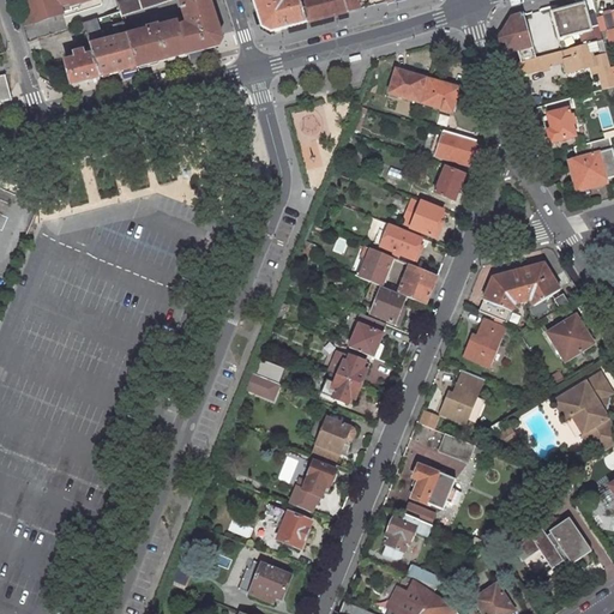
[(24,0),(32,25),(65,14),(64,10),(95,0),(24,0)]
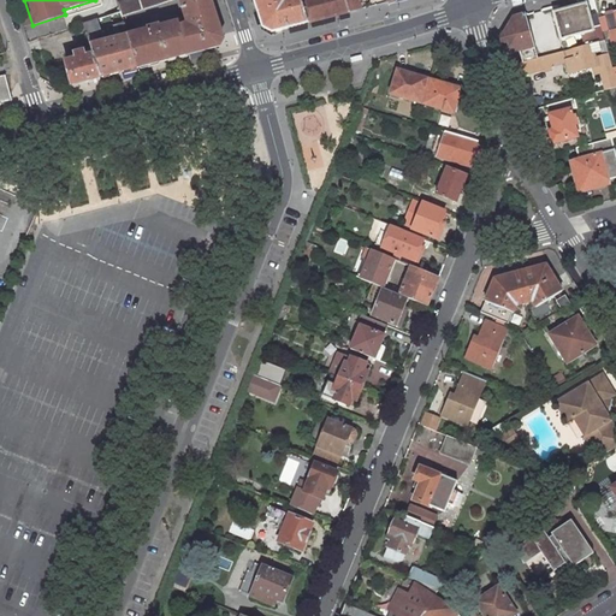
[(128,33),(137,65),(188,52),(212,45),(217,37),(219,31),(212,7),(208,0),(117,0),(120,10),(122,13),(159,0),(177,0),(184,16),(185,21),(178,23),(178,22),(177,19),(128,33)]
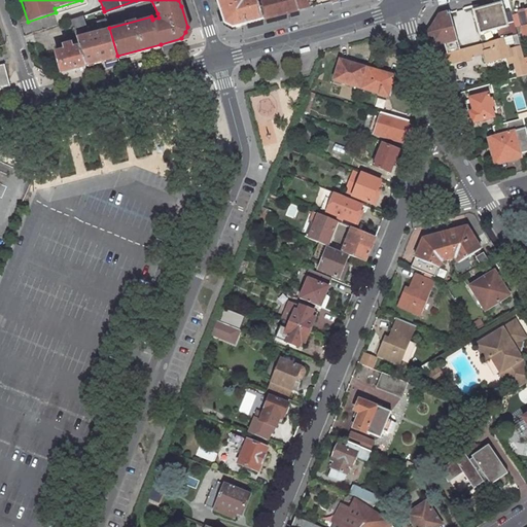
[(216,0),(222,19),(236,25),(261,18),(255,0),(216,0)]
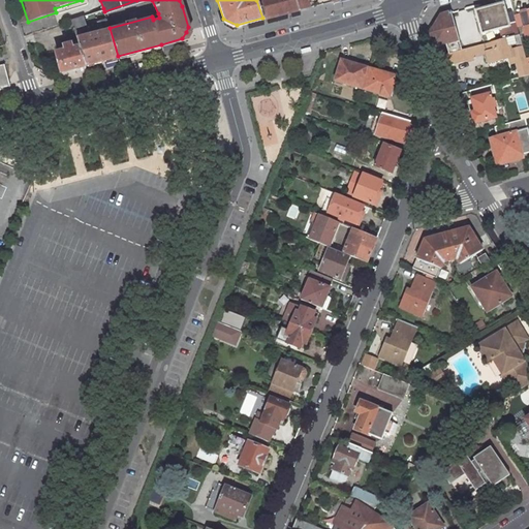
[(299,8),(296,0),(256,0),(262,18),(299,8)]
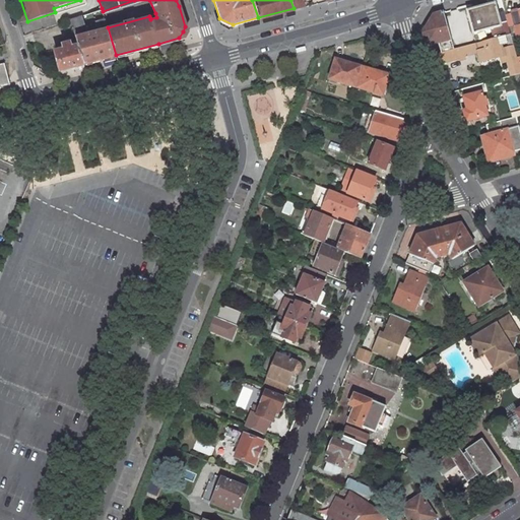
[(302,0),(290,0),(294,8),(304,6),(302,0)]
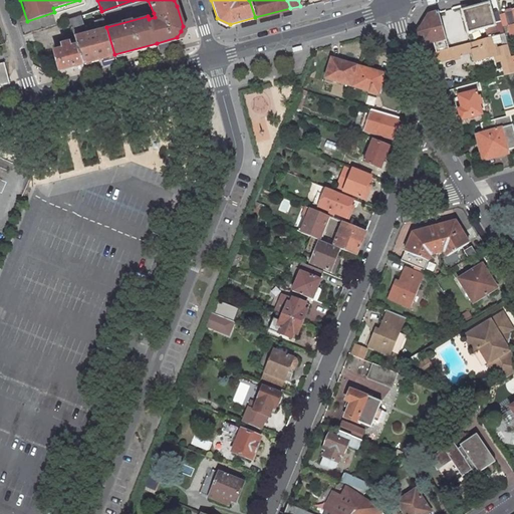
[(460,9),(467,32),(493,25),(496,33),(503,31),(501,25),(499,19),(493,21),(487,1),(460,9)]
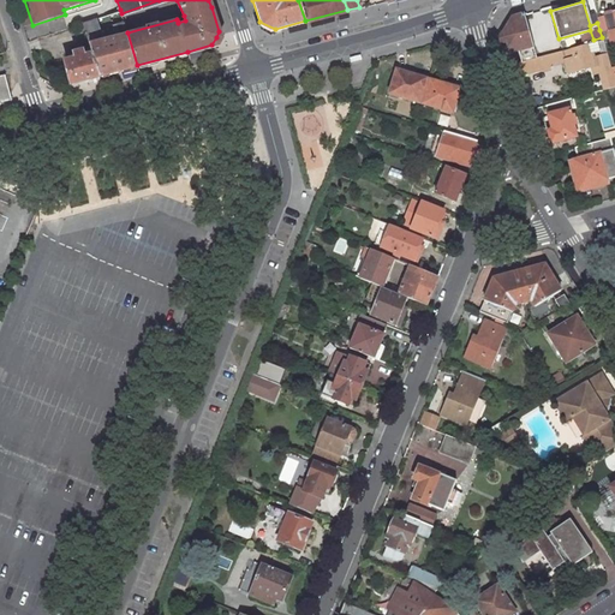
[(614,10),(602,13),(602,15),(605,28),(610,43),(614,42),(614,10)]
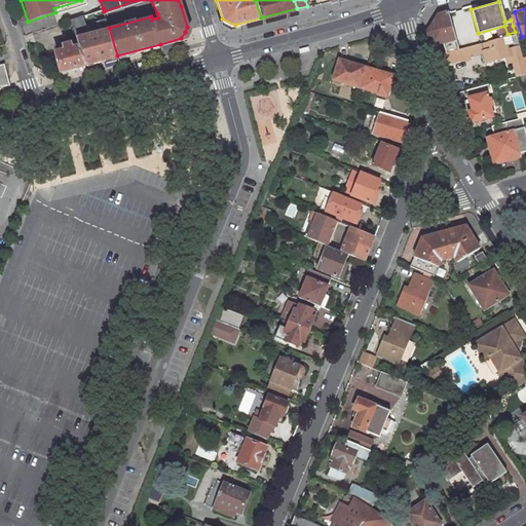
[(425,32),(428,45),(442,42),(454,38),(446,10),(436,13),(425,32)]
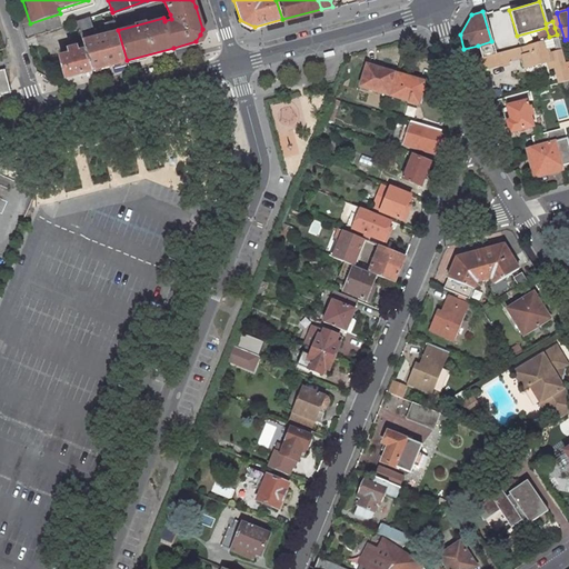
[(552,21),(555,28),(560,26),(557,13),(551,16),(552,21)]
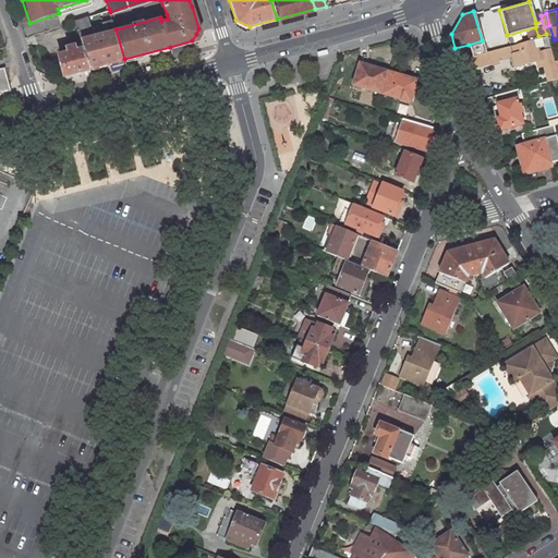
[(84,47),(91,68),(124,59),(116,29),(112,19),(104,22),(107,33),(91,37),(86,26),(89,25),(86,16),(75,20),(84,47)]
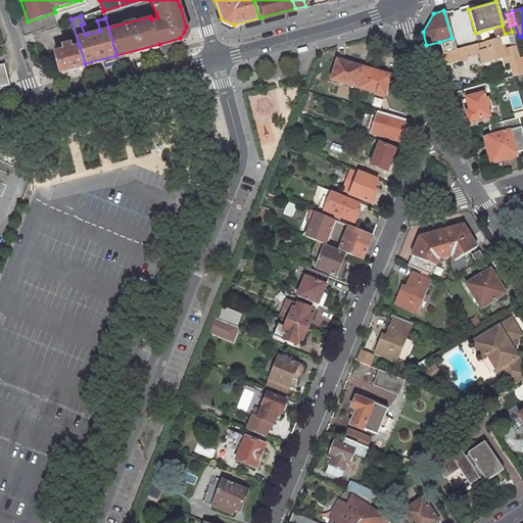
[(483,40),(463,45),(455,47),(442,51),(429,54),(432,64),(460,56),(460,57),(485,51),(487,58),(495,56),(494,51),(502,54),(503,60),(508,58),(513,76),(522,74),(522,72),(520,61),(518,56),(514,42),(512,32),(505,34),(483,40)]
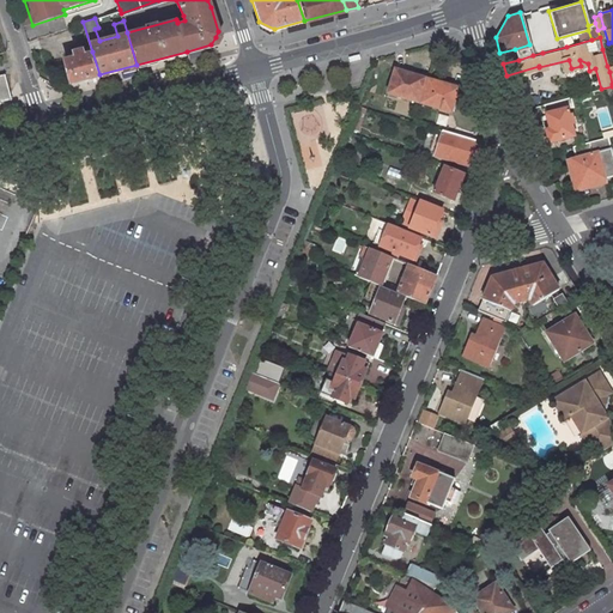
[(73,56),(64,60),(71,82),(99,74),(92,52),(83,54),(79,42),(70,46),(73,56)]
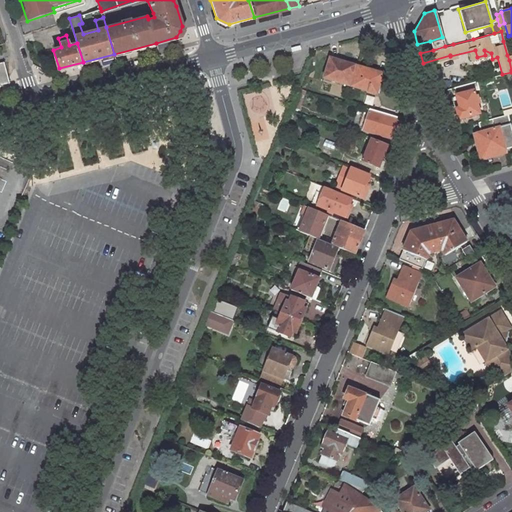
[(442,37),(430,41),(433,50),(445,46),(442,37)]
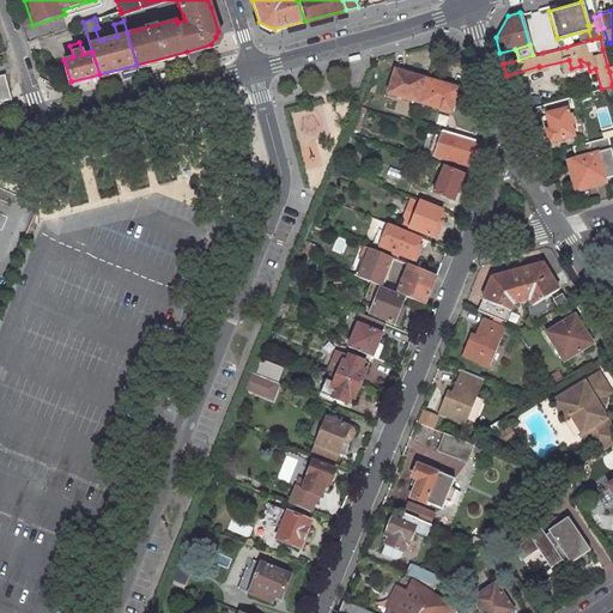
[(405,72),(395,70),(387,91),(417,101),(425,78),(406,72),(405,72)]
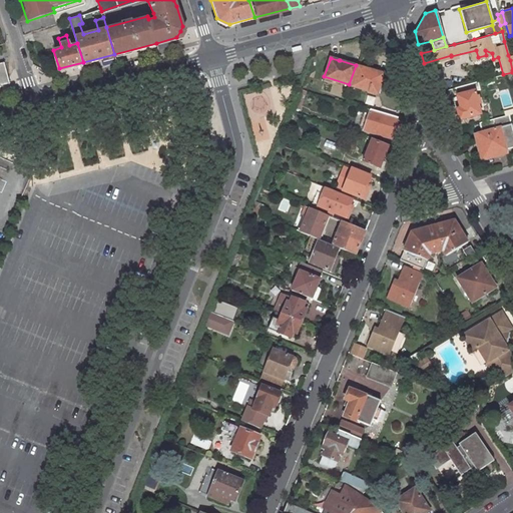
[(375,71),(358,65),(352,85),(376,93),(383,74),(375,72),(375,71)]
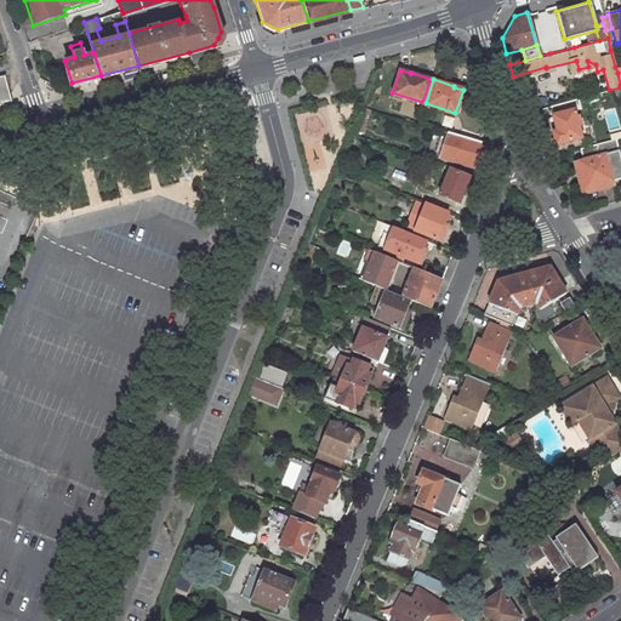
[(564,140),(579,136),(569,101),(545,108),(552,131),(546,134),(548,143),(564,140)]
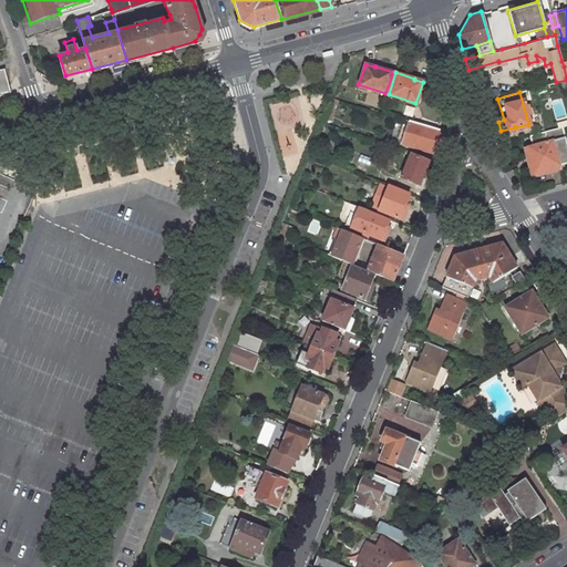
[(326,112),(330,113),(337,99),(331,98),(326,112)]
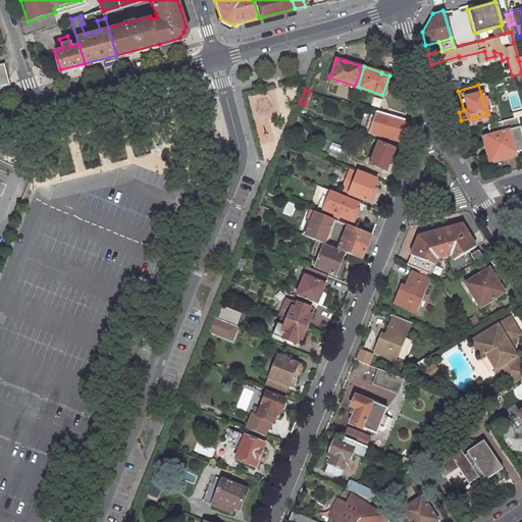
[(364,129),(369,131),(376,110),(371,109),(364,129)]
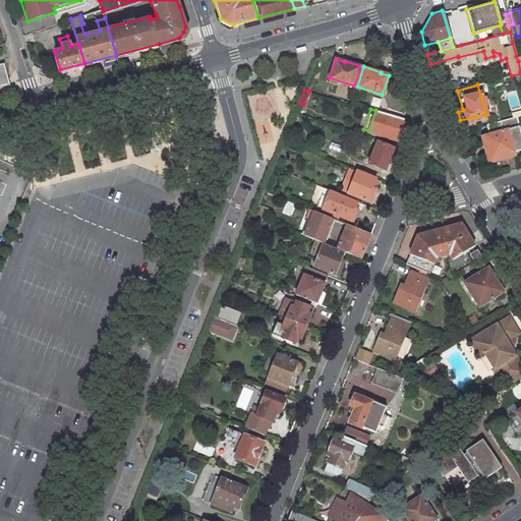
[(375,110),(368,130),(396,138),(403,118),(375,110)]
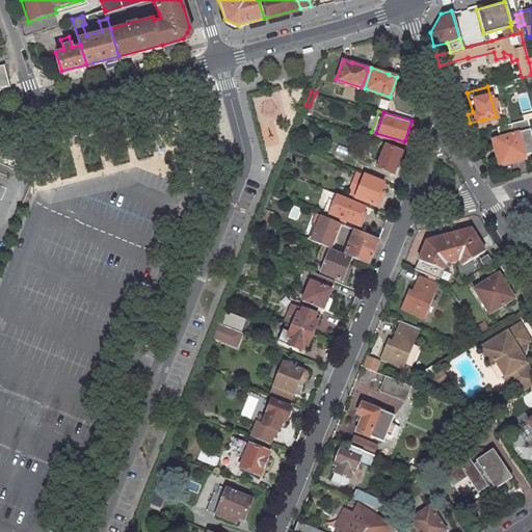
[(502,160),(531,151),(531,135),(527,117),(497,126),(500,136),(496,137),(502,160)]
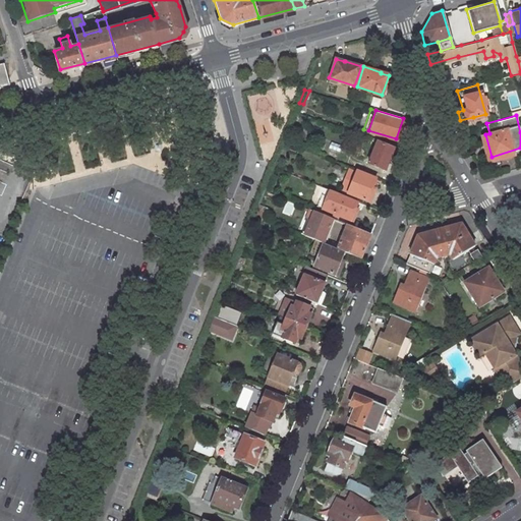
[(375,140),(367,162),(385,168),(393,147),(375,140)]
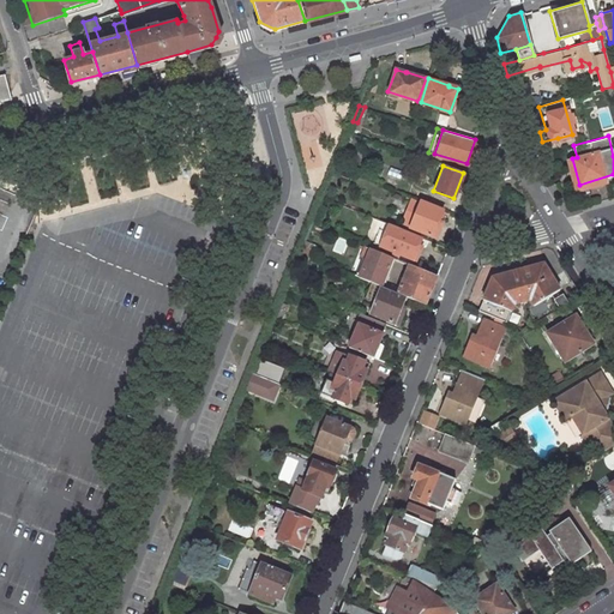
[(410,224),(410,227),(435,238),(446,211),(420,202),(420,204),(411,200),(402,221),(410,224)]
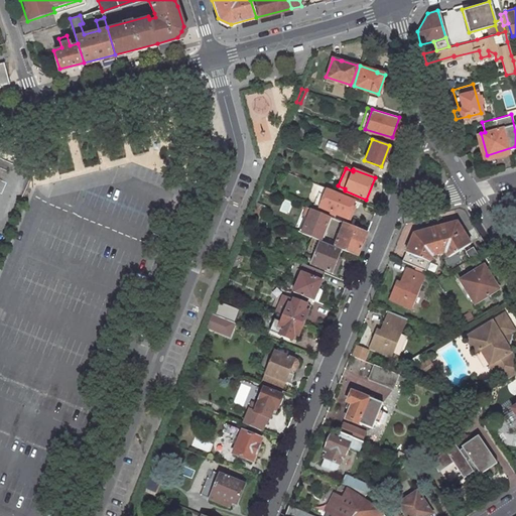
[(320,207),(346,216),(351,204),(354,198),(329,187),(320,207)]
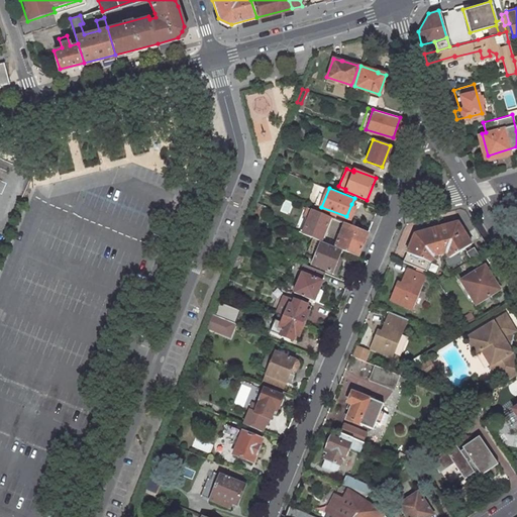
[(350,218),(355,206),(351,204),(346,216),(350,218)]
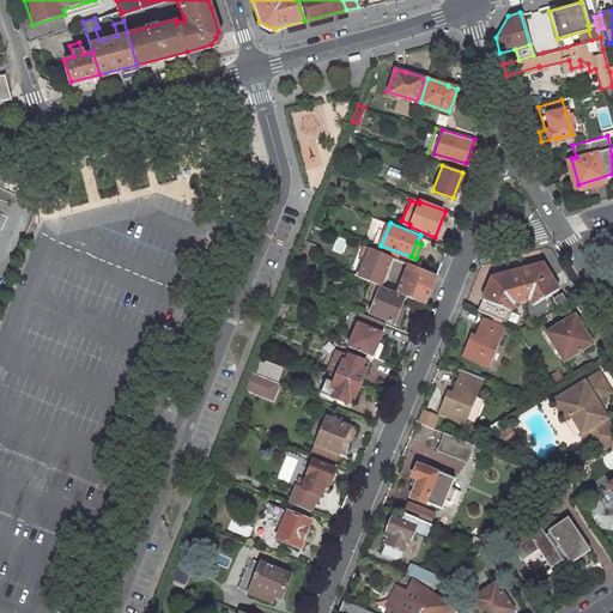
[(383,274),(387,277),(394,256),(369,247),(356,277),(381,286),(387,289),(389,283),(381,280),(383,274)]
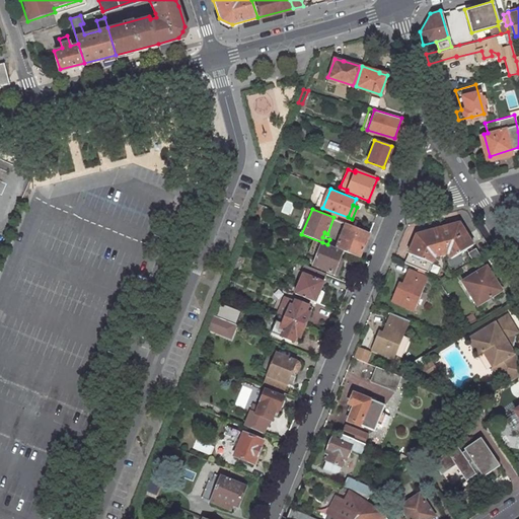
[(296,222),(293,230),(299,233),(302,224),(296,222)]
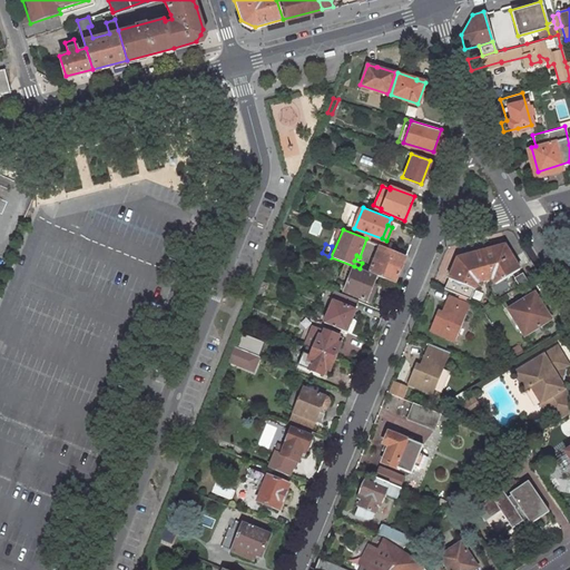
[(380,244),(370,269),(366,268),(366,271),(375,275),(394,282),(405,254),(380,244)]
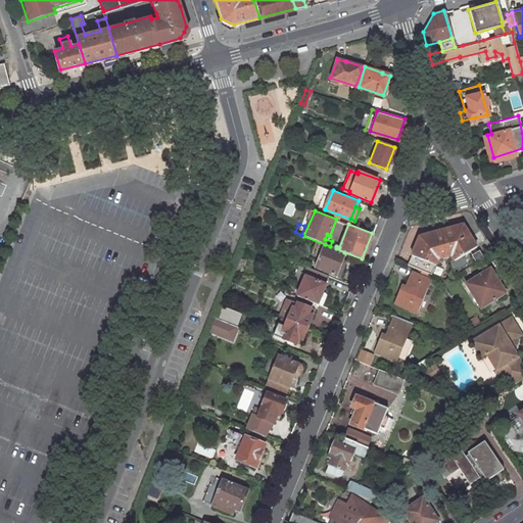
[(462,224),(420,234),(412,254),(435,264),(437,257),(452,254),(454,258),(475,245),(462,224)]
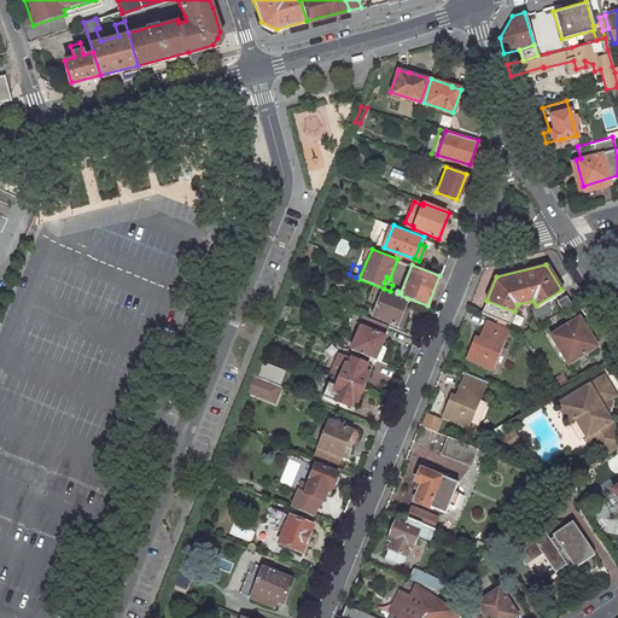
[(384,289),(372,314),(397,324),(407,298),(397,293),(390,291),(384,289)]
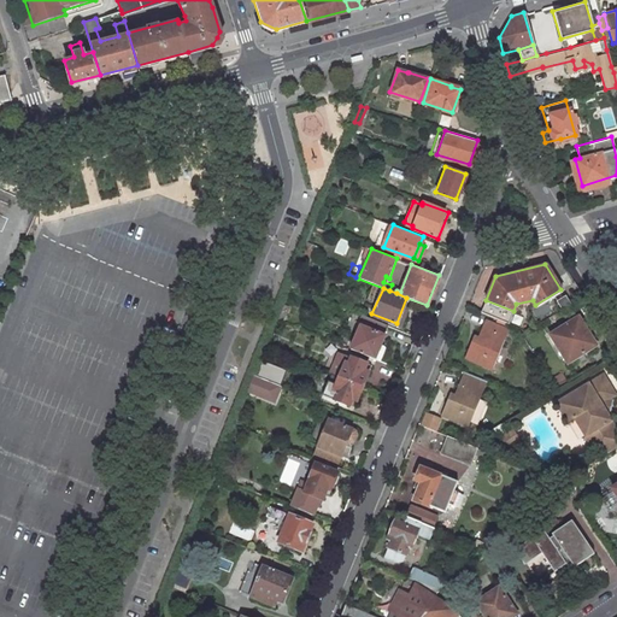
[(569,301),(564,294),(556,299),(560,306),(569,301)]
